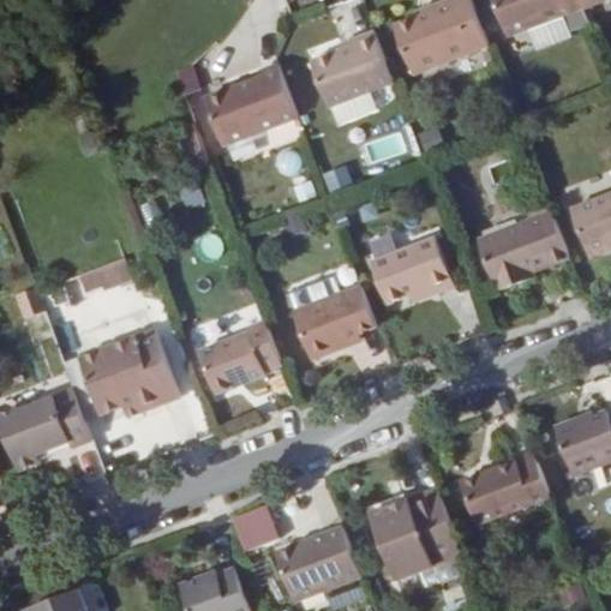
[(411,72),(487,43),(469,0),(442,0),(432,4),(433,9),(391,23),(411,72)]
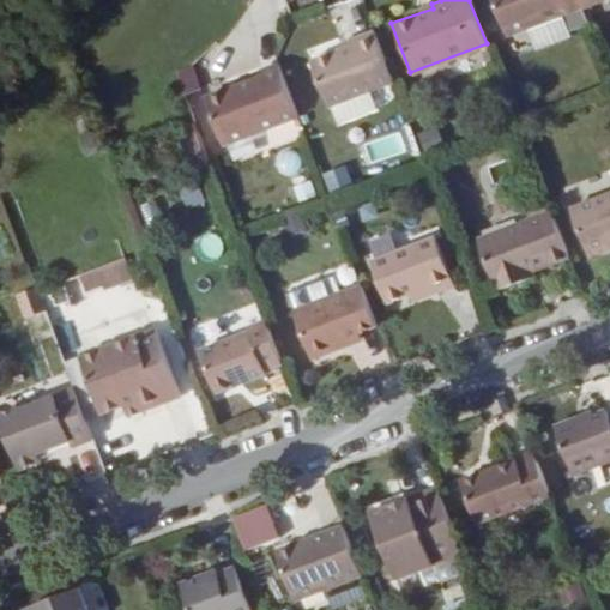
[(581,7),(578,0),(493,0),(506,34),(563,12),(568,28),(587,20),(581,7)]
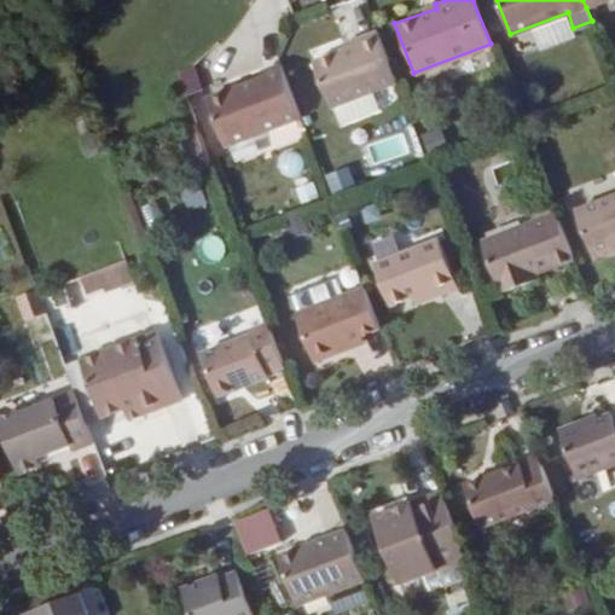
[(329,109),(395,83),(375,29),(357,36),(359,42),(342,50),(311,62),(329,109)]
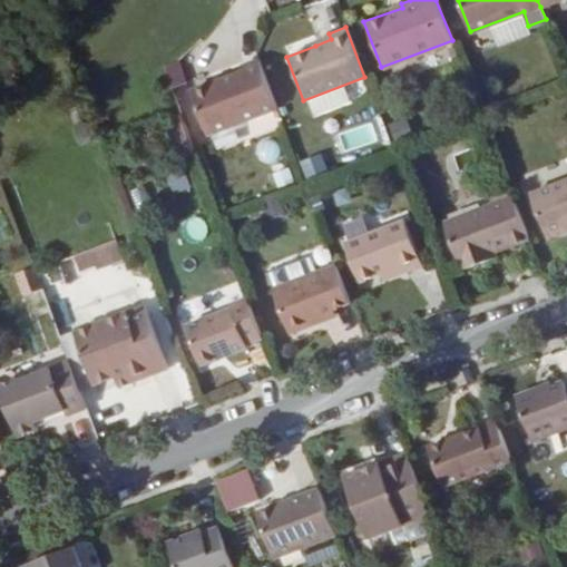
[(313,40),(315,46),(331,39),(329,33),(313,40)]
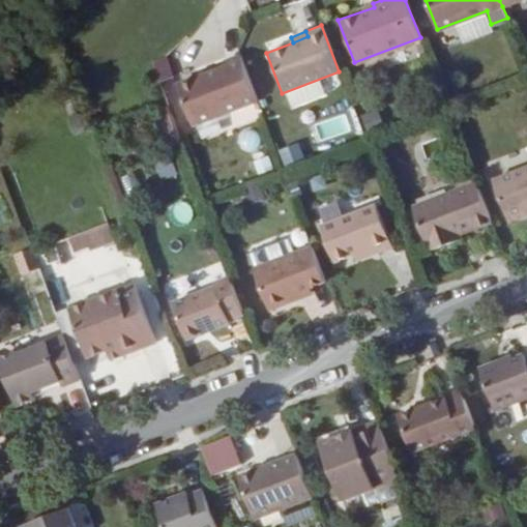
[(256,99),(238,54),(223,60),(226,64),(175,83),(191,123),(256,99)]
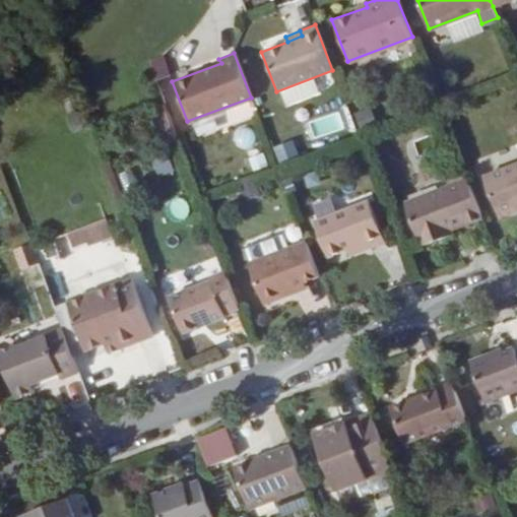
[(159,54),(145,59),(153,79),(168,74),(159,54)]
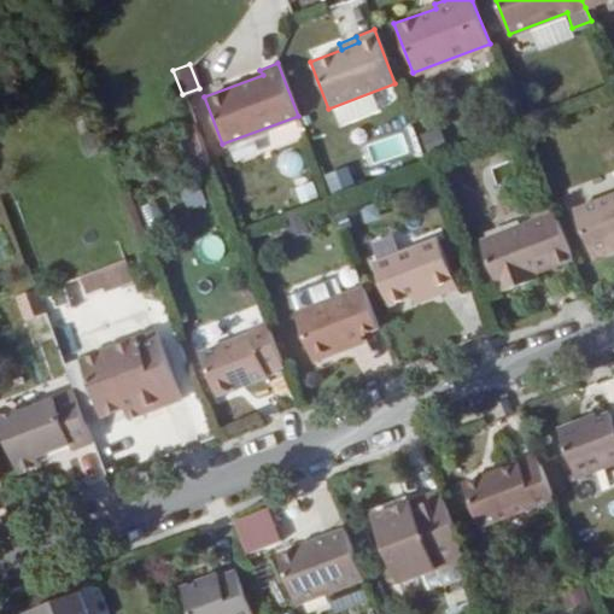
[(323,187),(349,177),(343,163),(319,173),(323,187)]
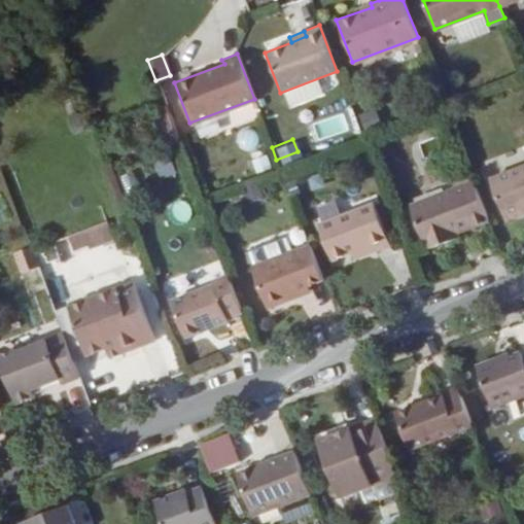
[(453,232),(487,219),(473,180),(466,165),(452,170),(458,186),(407,206),(423,249),(447,241),(444,235),(453,232)]
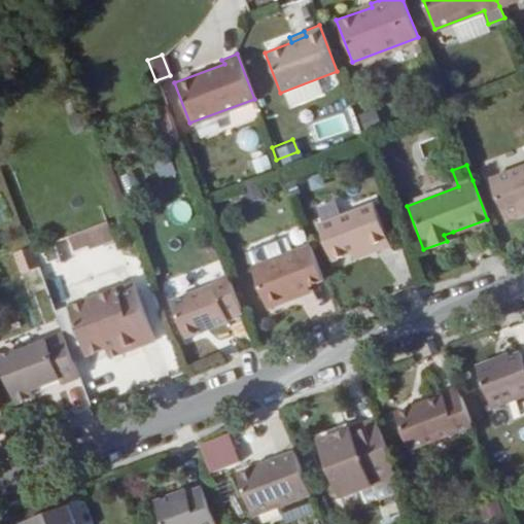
[(523,165),(488,179),(501,215),(509,218),(519,213),(523,208),(523,207),(523,165)]
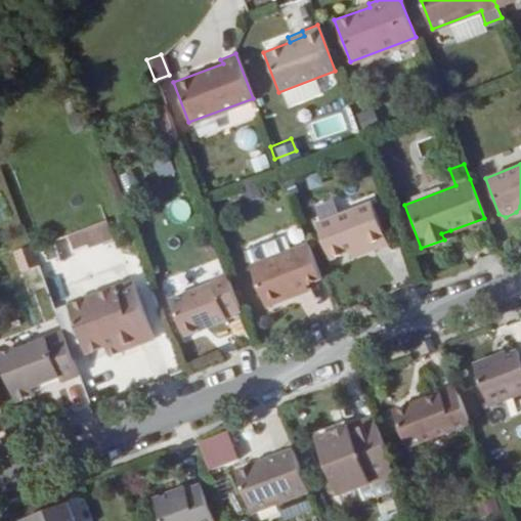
[(182,216),(185,199),(167,197),(165,213),(182,216)]
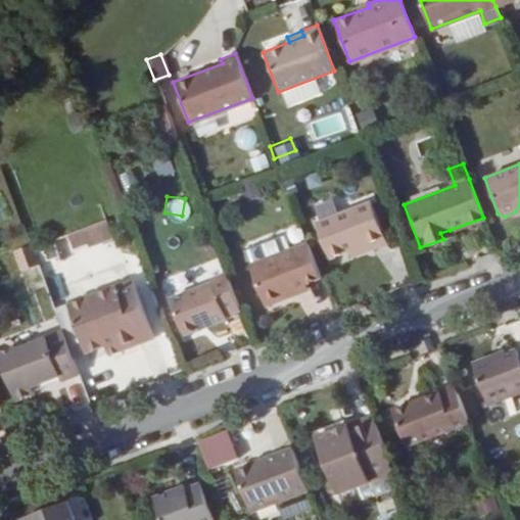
[(367,241),(369,247),(384,241),(369,200),(314,222),(326,257),(348,248),(367,241)]
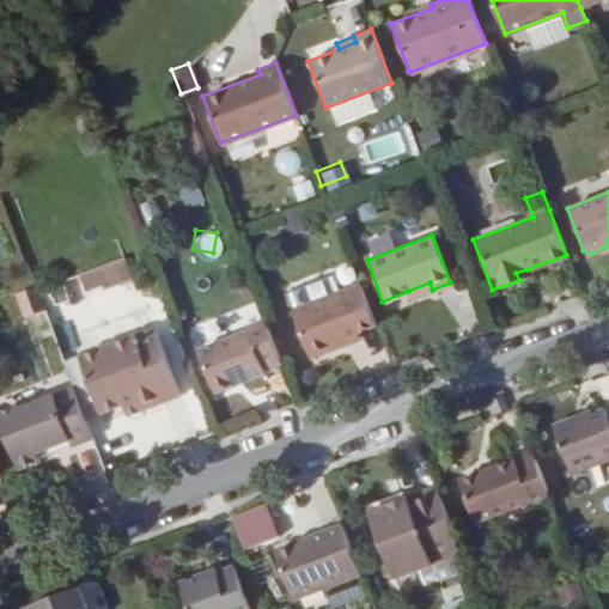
[(119,260),(75,267),(79,288),(122,281),(119,260)]
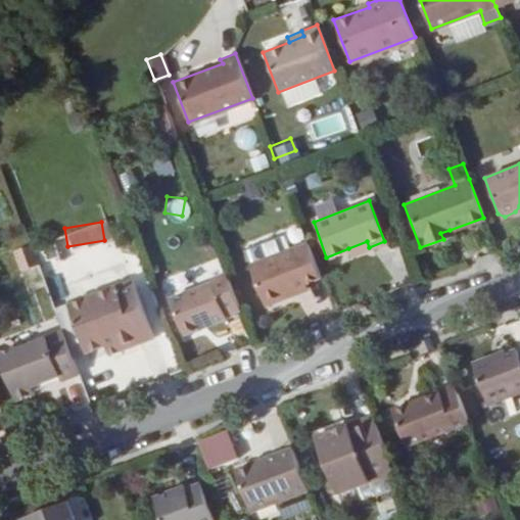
[(452,235),(450,230),(440,233),(443,239),(452,235)]
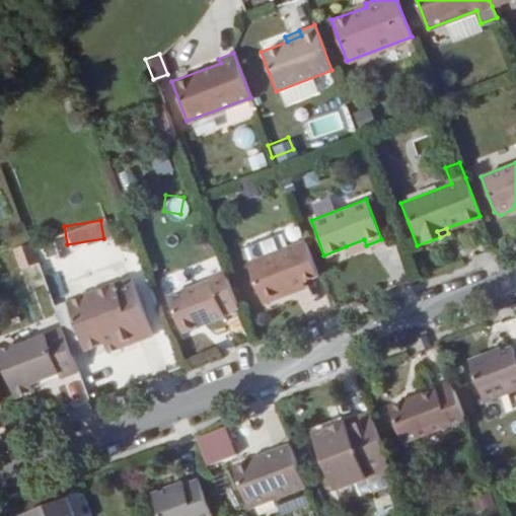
[(301,280),(317,274),(304,239),(246,263),(262,303),(290,292),(287,285),(301,280)]
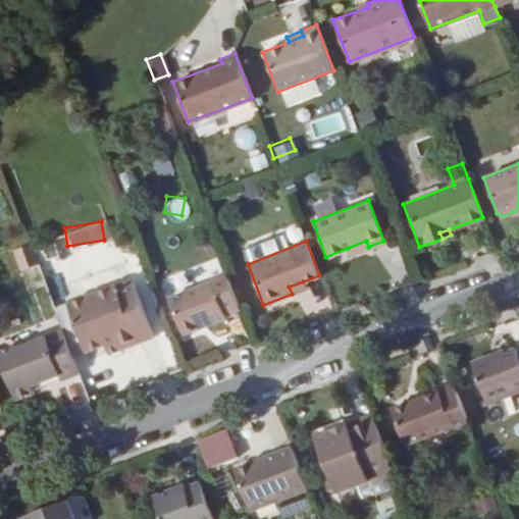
[(350,253),(368,247),(366,241),(348,248),(350,253)]
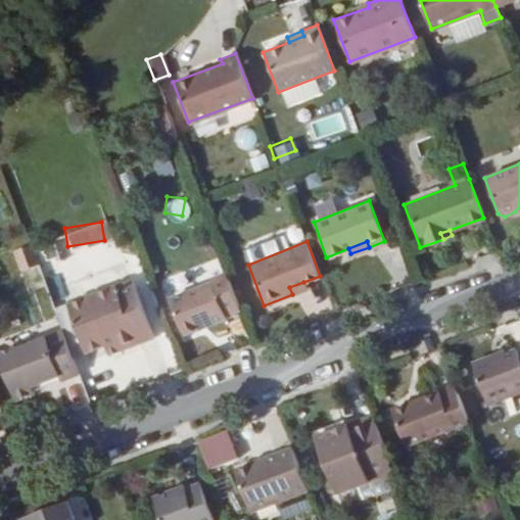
[(36,264),(29,243),(11,249),(18,270),(36,264)]
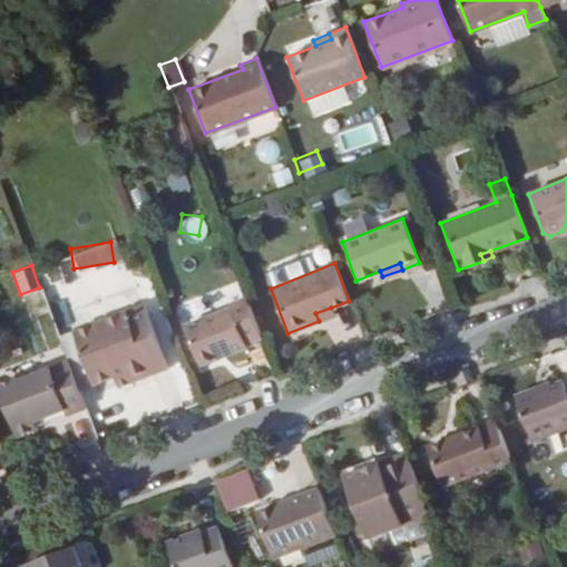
[(244,343),(261,338),(246,297),(230,304),(231,308),(184,325),(199,365),(246,348),(244,343)]
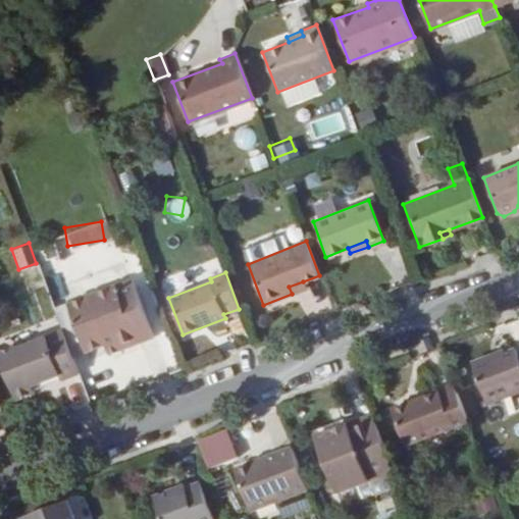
[(114,340),(117,350),(152,336),(132,279),(66,304),(84,351),(103,344),(114,340)]
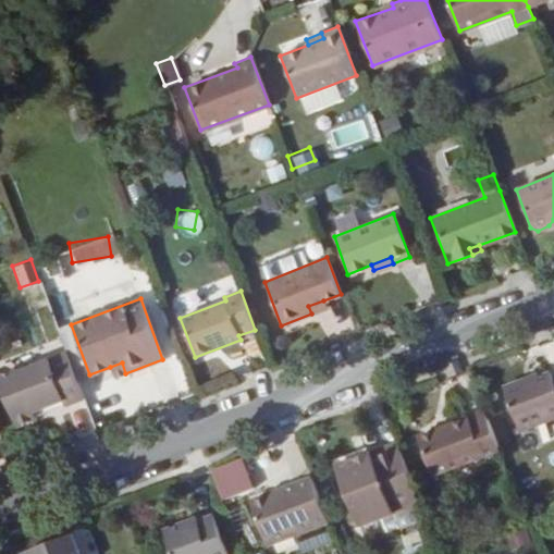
[(327,307),(323,300),(308,306),(311,314),(327,307)]
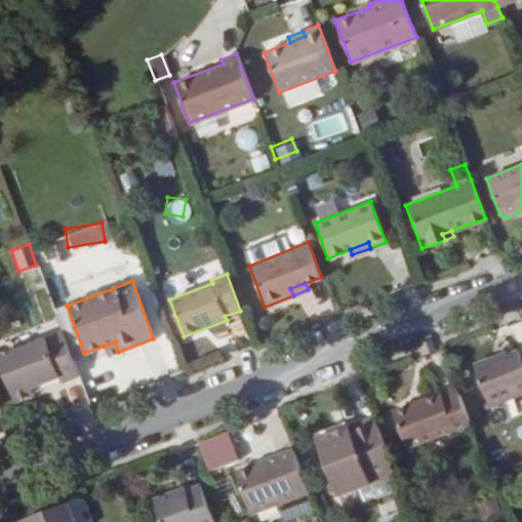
[(59,383),(78,375),(62,331),(15,348),(15,347),(0,352),(0,361),(14,401),(32,394),(32,393),(30,388),(57,377),(59,383)]
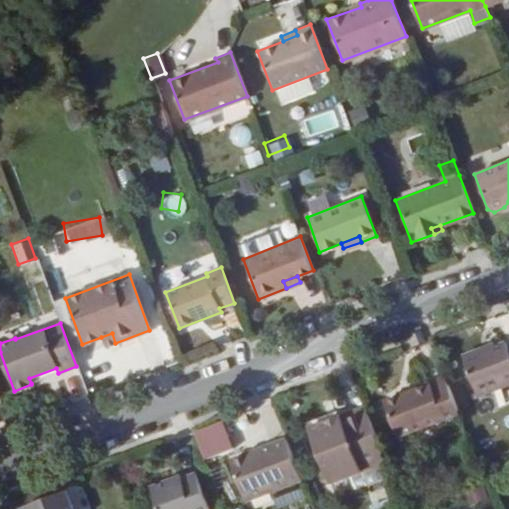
[(105,347),(115,343),(112,333),(101,337),(105,347)]
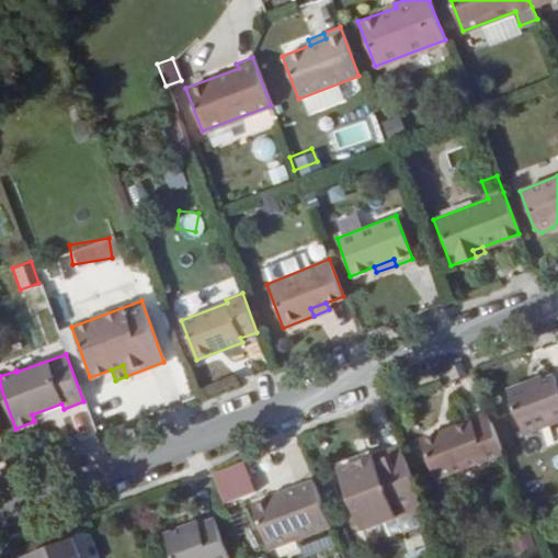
[(557,419),(557,383),(556,385),(551,376),(527,385),(526,382),(507,390),(523,432),(557,419)]
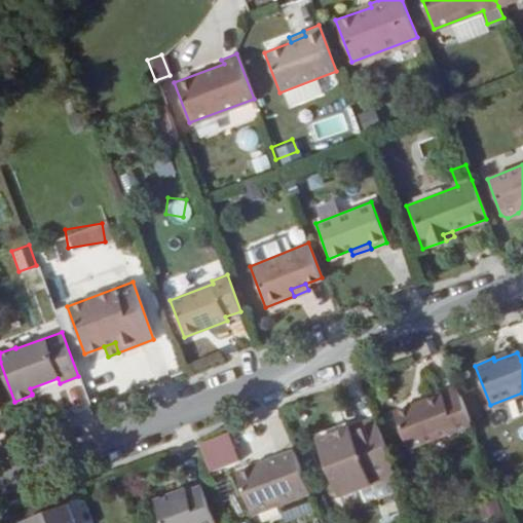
[(32,394),(60,383),(58,378),(30,388),(32,394)]
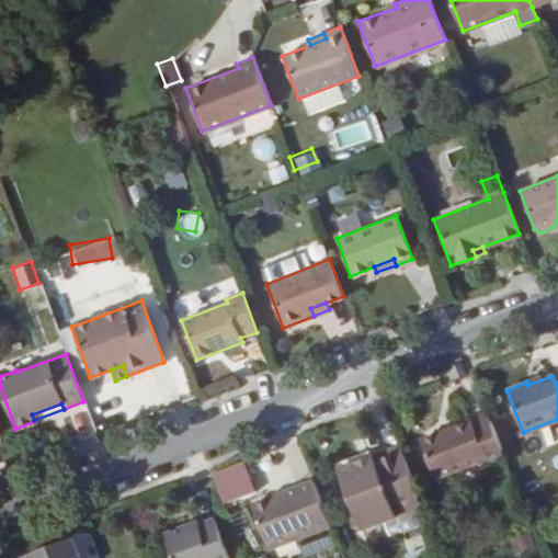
[(502,453),(488,414),(421,440),(435,478),(502,453)]
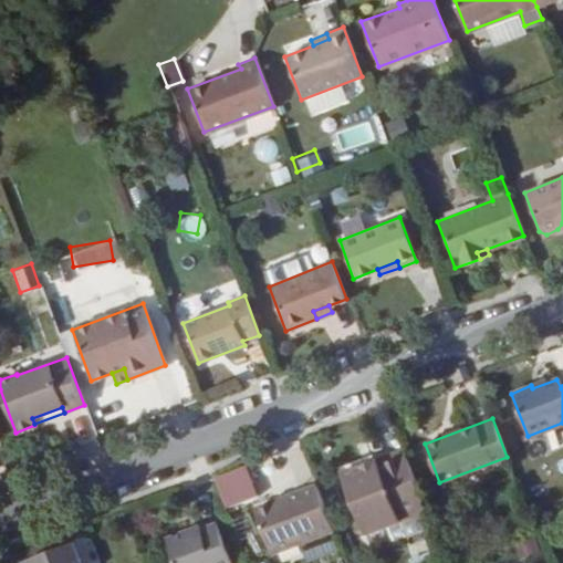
[(426,508),(403,448),(373,459),(375,466),(361,472),(357,466),(340,472),(363,532),(426,508)]
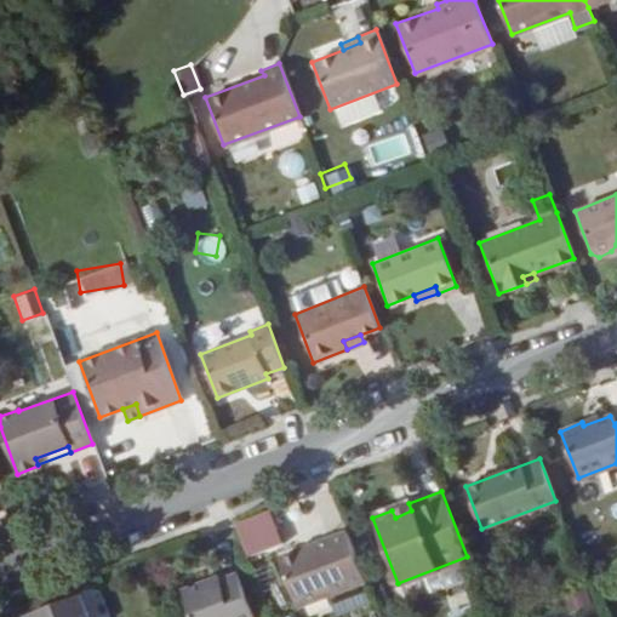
[(411,510),(409,503),(406,498),(370,513),(372,518),(392,510),(395,518),(411,510)]
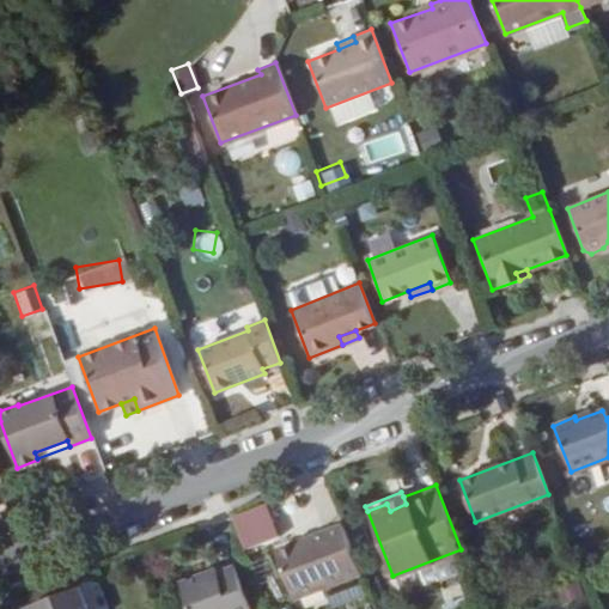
[(360,571),(341,522),(273,547),(292,597),(360,571)]
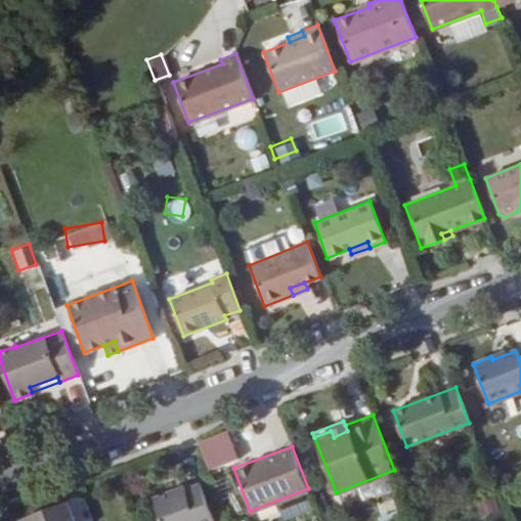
[(170,493),(168,489),(148,496),(158,520),(210,520),(197,483),(182,488),(170,493)]
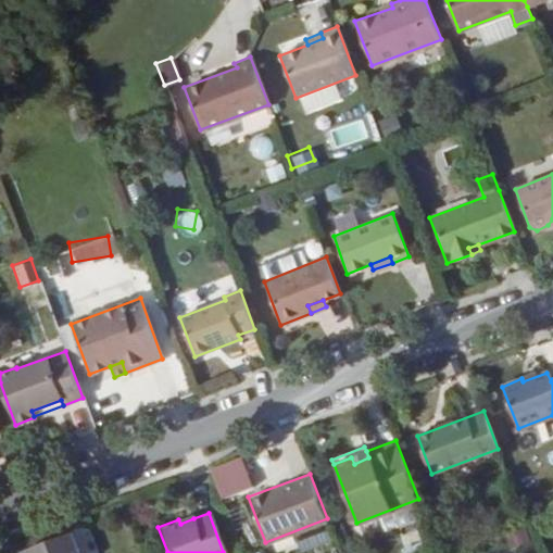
[(192,514),(178,519),(180,524),(193,518),(192,514)]
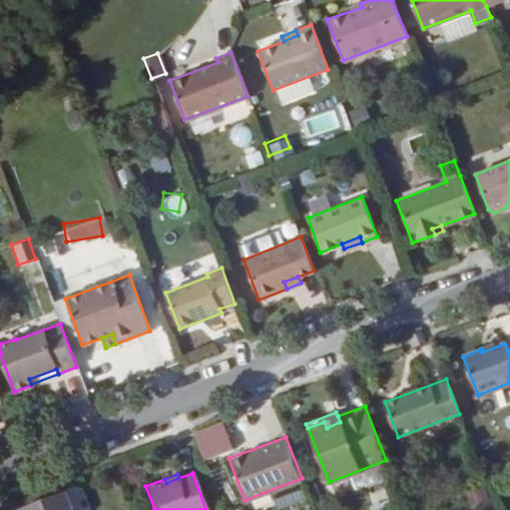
[(275,507),(300,496),(294,483),(269,494),(275,507)]
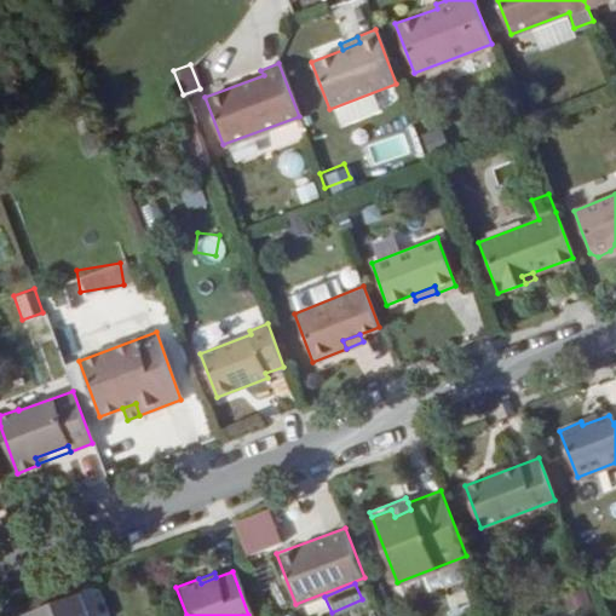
[(88,615),(80,593),(24,614),(26,615),(88,615)]
